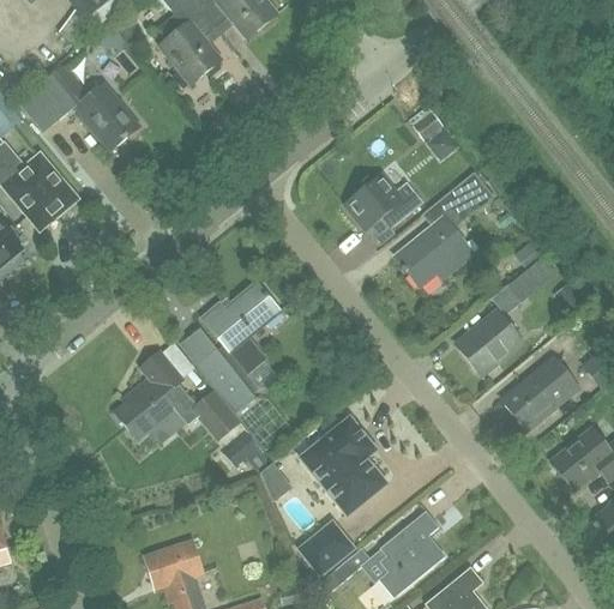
[(83,16),(102,0),(71,0),(76,6),(59,29),(77,43),(90,25),(83,16)]
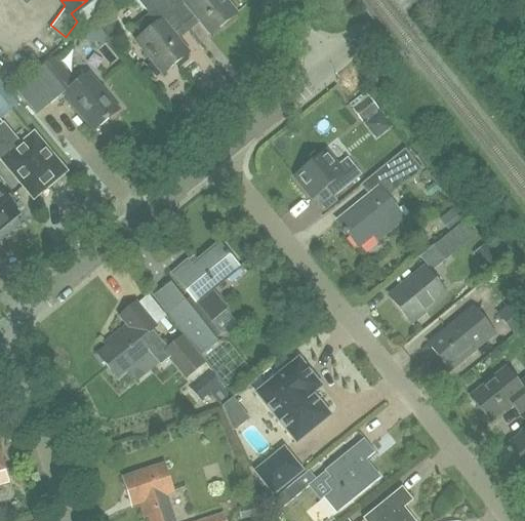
[(140,0),(150,10),(153,7),(161,16),(135,37),(162,70),(188,49),(172,31),(184,22),(167,0),(140,0)]
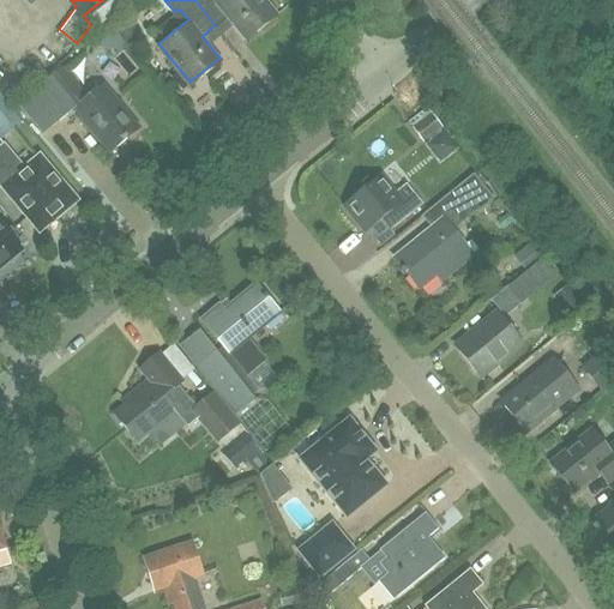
[(196,0),(215,25),(229,14),(246,36),(276,12),(265,0),(196,0)]
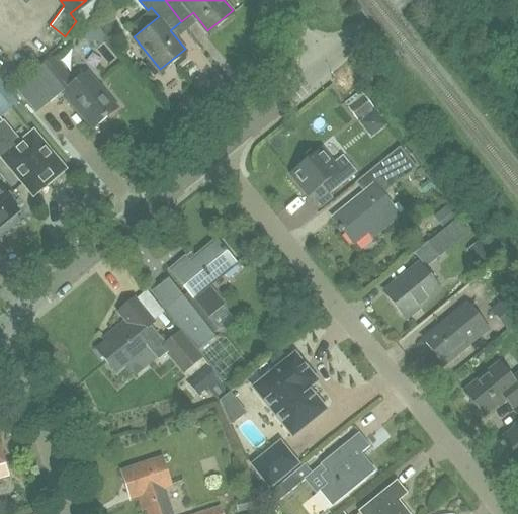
[(103,38),(107,35),(91,16),(72,32),(75,36),(103,38)]
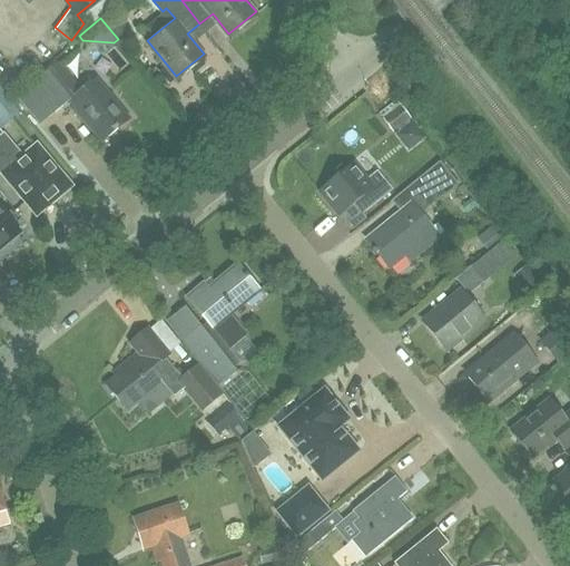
[(116,125),(127,115),(96,77),(80,89),(57,61),(53,58),(41,68),(43,71),(17,94),(39,122),(66,100),(68,101),(70,99),(102,138),(118,126),(116,125)]
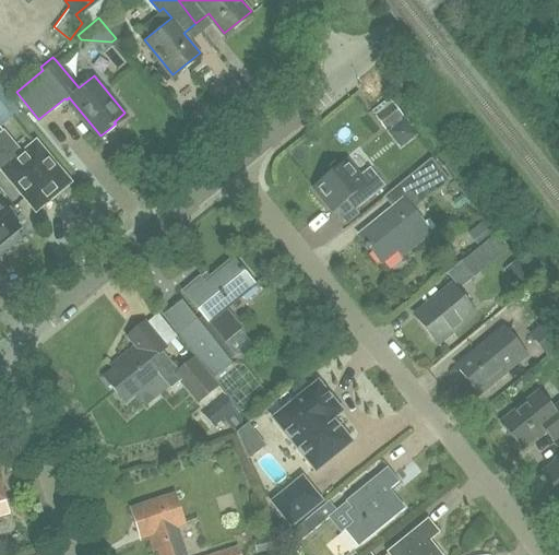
[(20,106),(0,83),(0,119),(2,121),(20,106)]
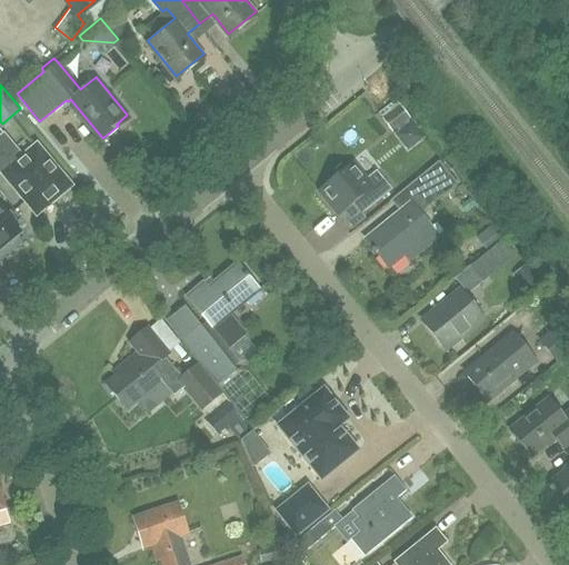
[(391,127),(409,114),(401,102),(382,117),(391,127)]
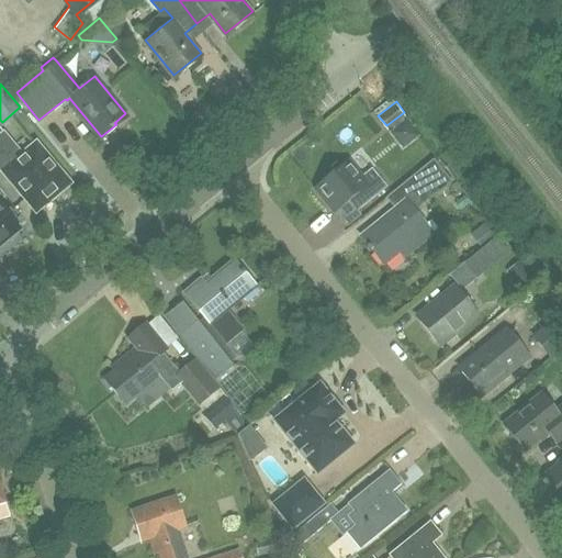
[(25,197),(36,209),(36,210),(71,181),(36,138),(21,151),(3,130),(0,132),(0,168),(24,198),(25,197)]
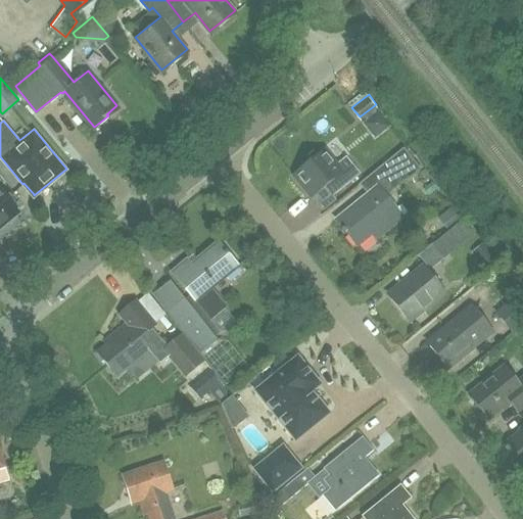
[(403,144),(378,164),(390,180),(416,159),(403,145),(403,144)]
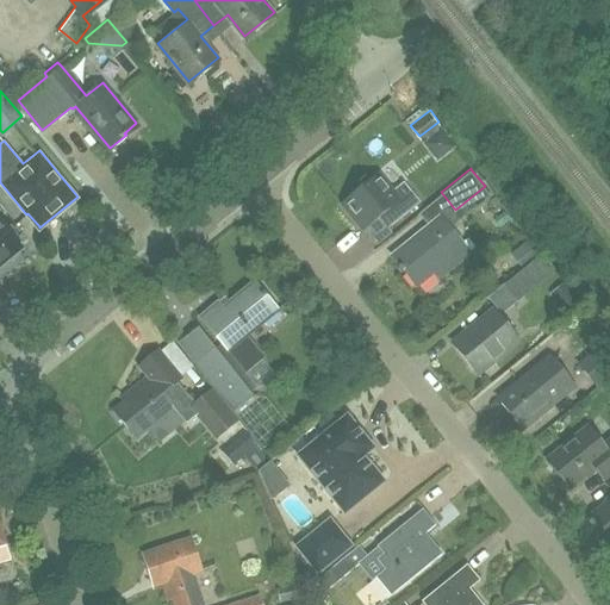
[(380,172),(343,201),(363,228),(384,211),(392,222),(421,199),(404,180),(393,188),(380,172)]
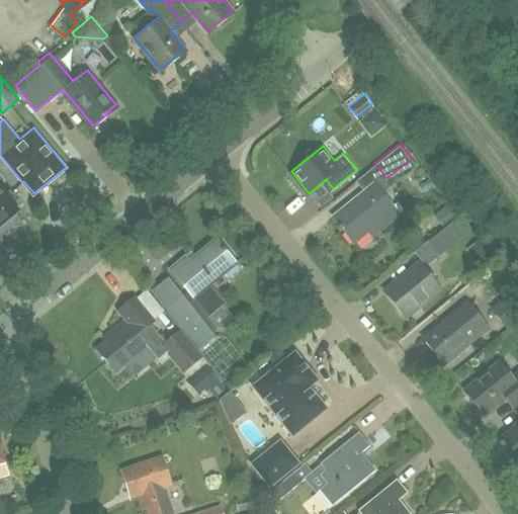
[(373,234),(399,212),(381,191),(374,182),(364,190),(334,216),(354,241),(368,229),(373,234)]
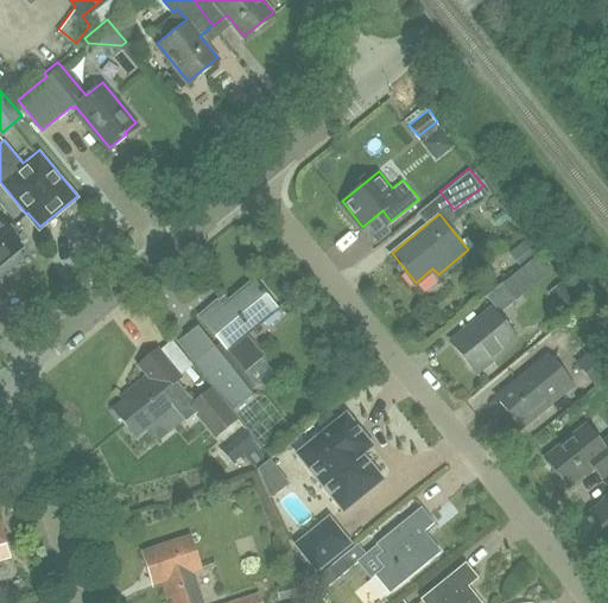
[(0,259),(20,242),(0,217),(0,259)]
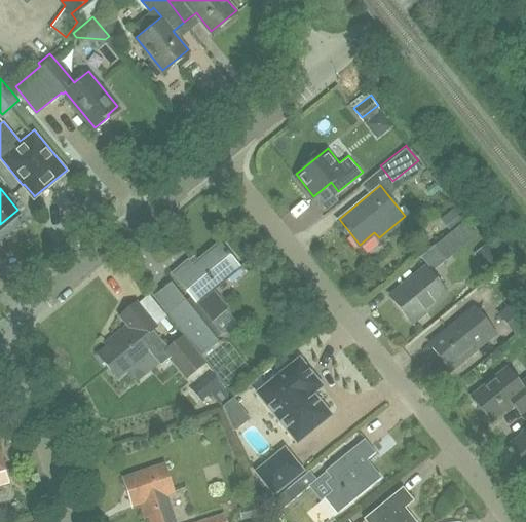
[(451,228),(463,218),(453,206),(441,216),(451,228)]
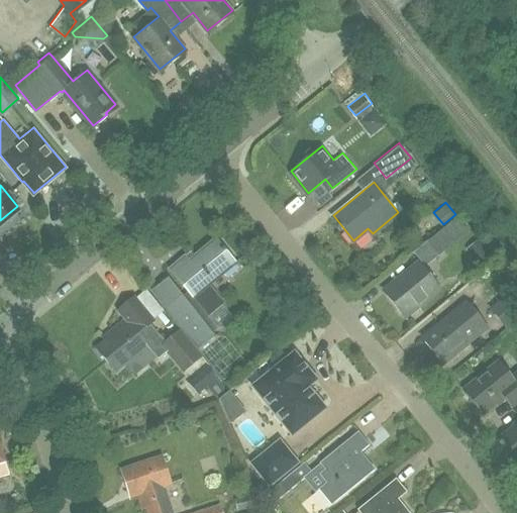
[(429,239),(439,251),(468,229),(457,216),(429,239)]
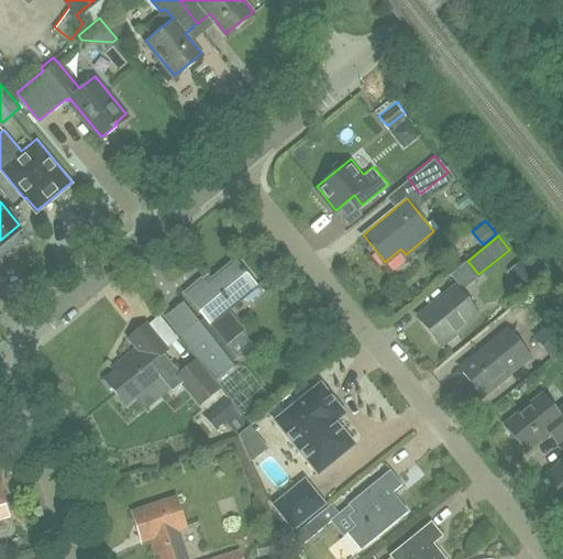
[(186,291),(206,315),(199,319),(180,335),(214,379),(233,362),(231,360),(221,347),(225,342),(227,342),(242,329),(245,327),(229,307),(243,296),(245,299),(258,289),(256,285),(234,259),(205,282),(201,277),(186,291)]
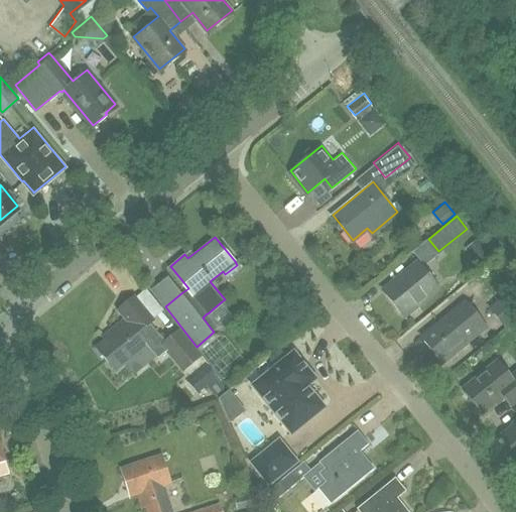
[(482,265),(490,259),(493,256),(485,245),(474,254),(482,265)]
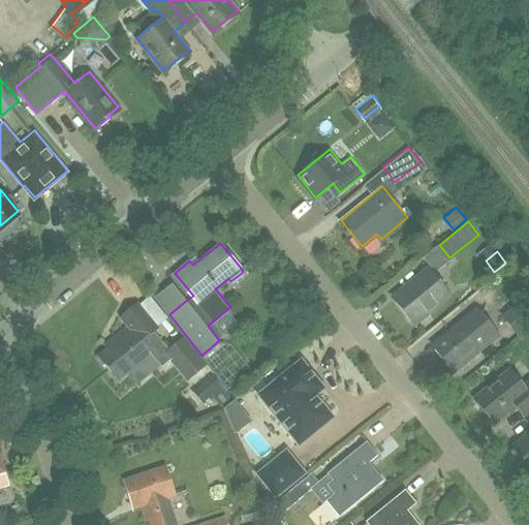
[(413,321),(448,294),(428,268),(394,297),(413,321)]
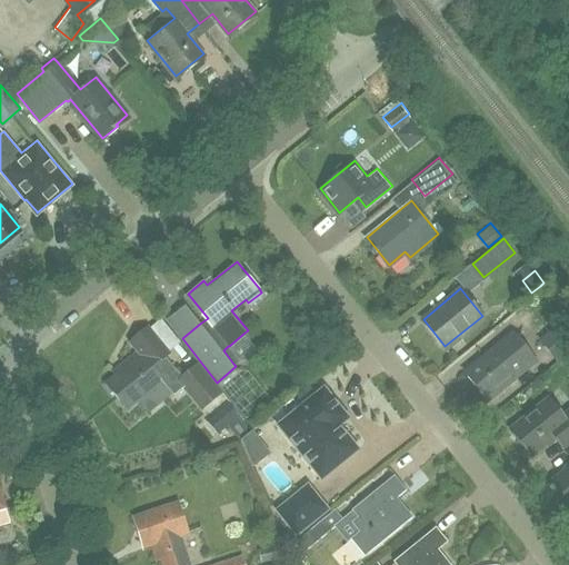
[(557,360),(568,349),(568,324),(562,316),(538,336),(557,360)]
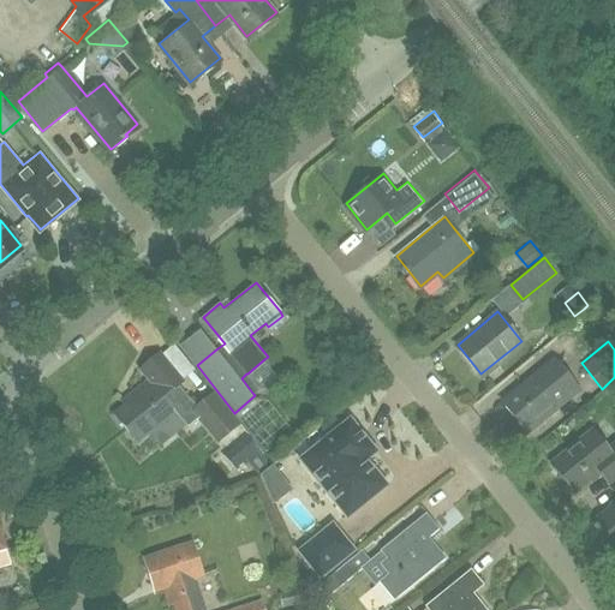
[(139,366),(148,376),(132,389),(137,395),(114,413),(136,438),(173,407),(186,424),(201,413),(220,437),(237,423),(212,392),(196,405),(178,382),(183,378),(160,351),(139,366)]
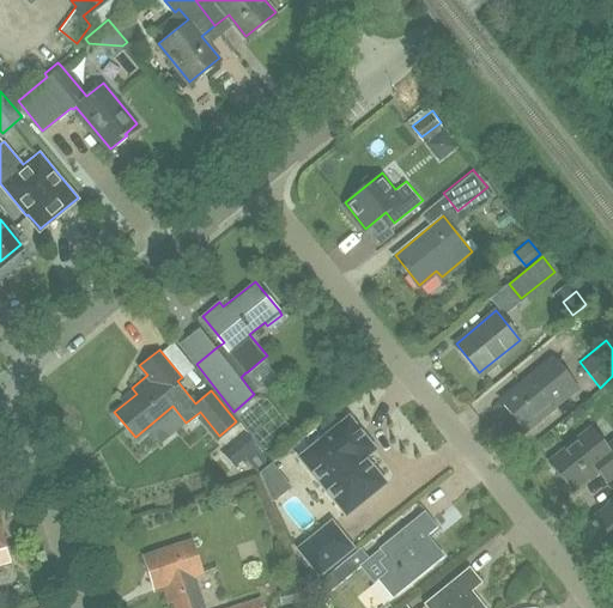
[(525,429),(577,387),(553,356),(501,399),(525,429)]
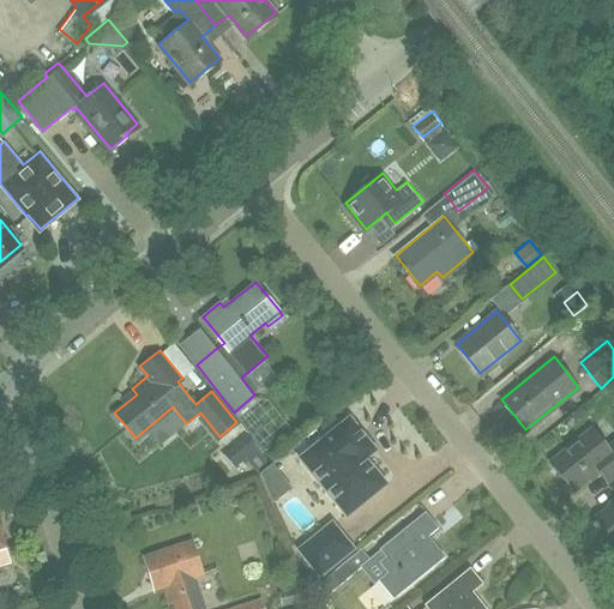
[(375,448),(374,446),(349,416),(299,456),(347,514),(386,482),(365,456),(373,450),(375,448)]
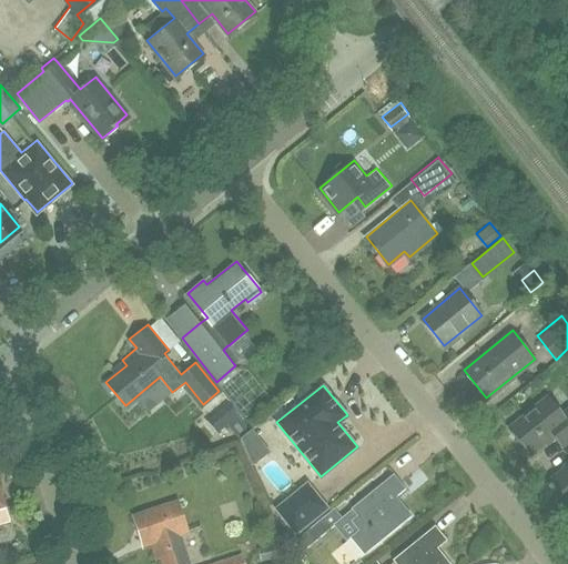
[(555,432),(565,445),(567,442),(567,406),(559,414),(546,398),(509,426),(530,452),(555,432)]
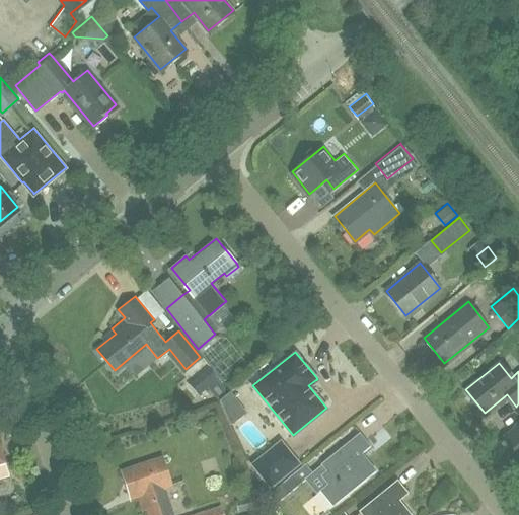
[(209,366),(190,382),(199,393),(208,386),(216,396),(227,388),(209,366)]
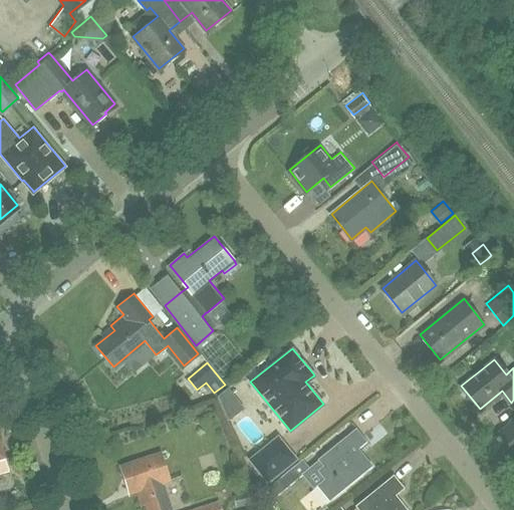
[(513,400),(511,403),(513,406),(513,418),(498,431),(513,450),(513,400)]
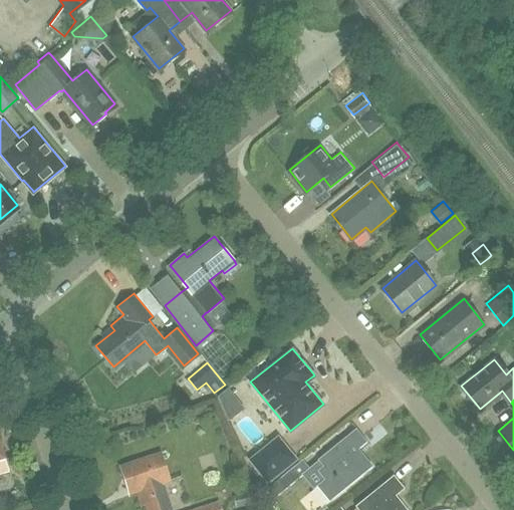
[(329,499),(372,465),(358,447),(366,440),(356,427),(318,458),(323,464),(317,469),(324,478),(317,484),(329,499)]
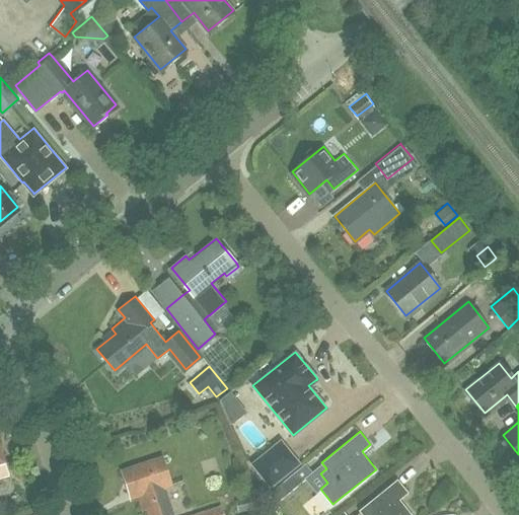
[(281,440),(251,463),(270,486),(298,462),(281,440)]
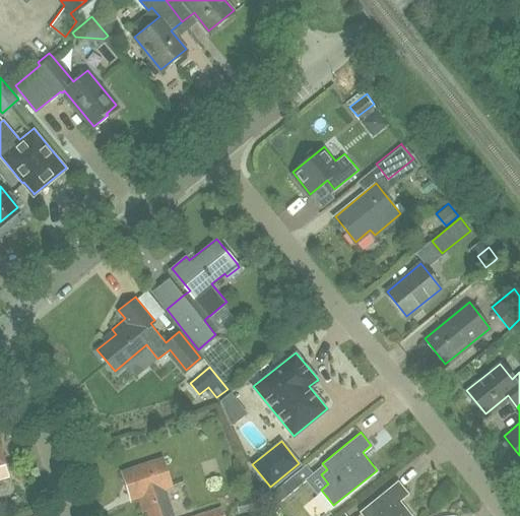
[(0,477),(9,474),(0,447),(0,477)]
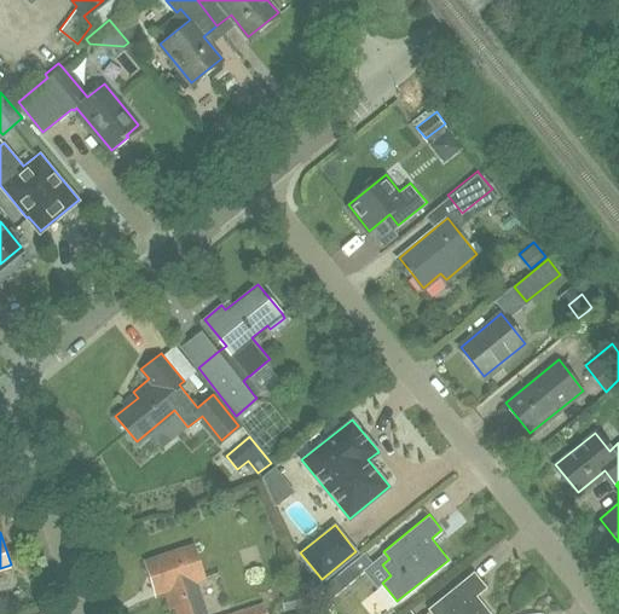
[(179,613),(206,613),(194,578),(203,575),(194,545),(146,560),(149,569),(161,580),(163,589),(166,588),(172,606),(177,604),(179,613)]
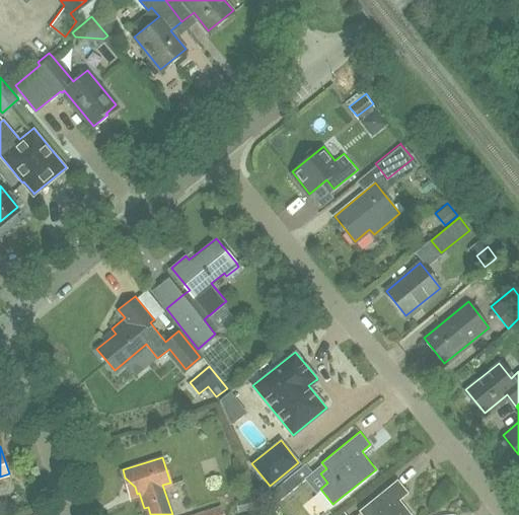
[(277,501),(313,471),(305,461),(269,491),(277,501)]
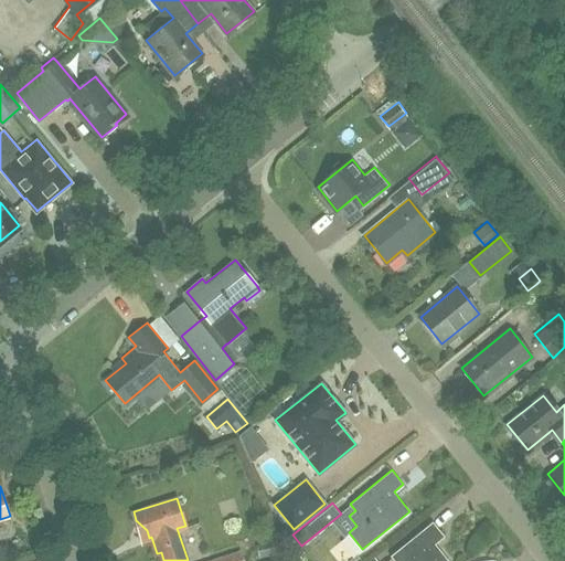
[(33,508),(35,517),(43,515),(41,506),(33,508)]
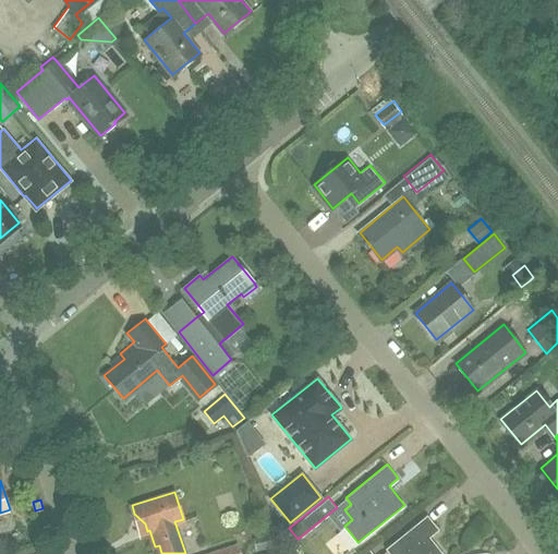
[(390,553),(444,553),(431,537),(439,529),(427,515),(386,548),(390,553)]
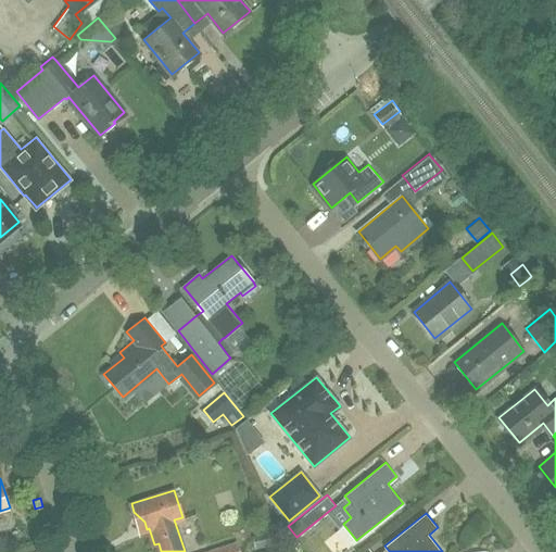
[(255,547),(273,542),(270,530),(252,535),(255,547)]
